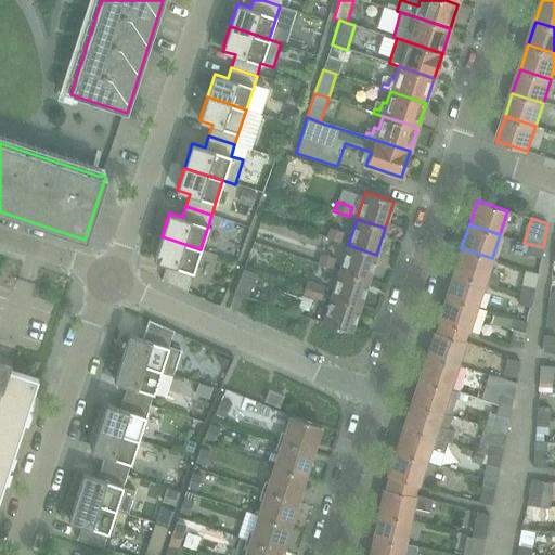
[(330,228),(326,237),(340,243),(344,233),(330,228)]
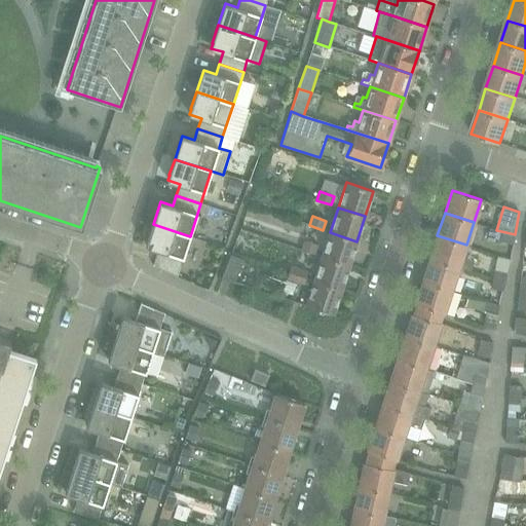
[(190,236),(153,224),(147,241),(148,241),(146,246),(158,250),(152,265),(177,276),(190,236)]
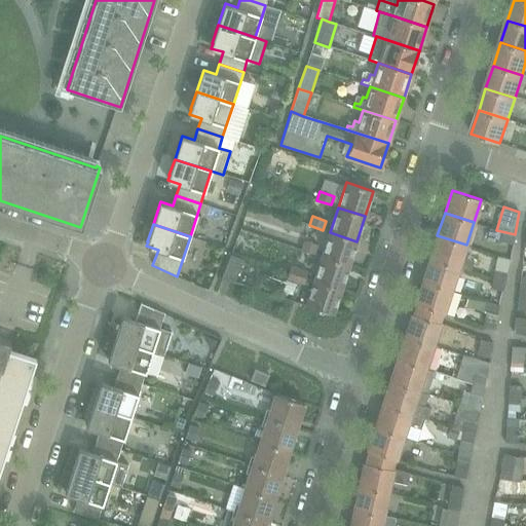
[(515,234),(501,231),(499,241),(513,245),(515,234)]
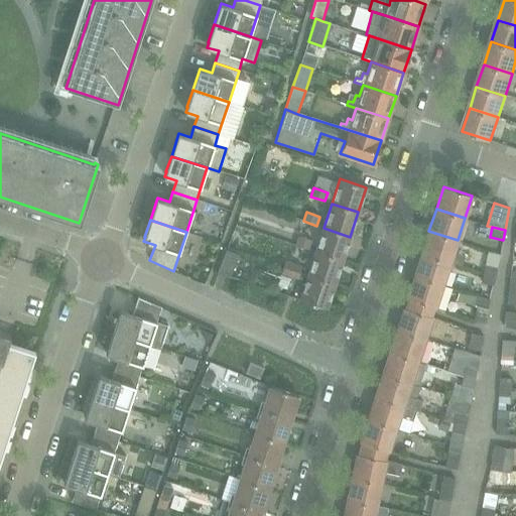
[(350,237),(324,228),(315,251),(343,260),(350,237)]
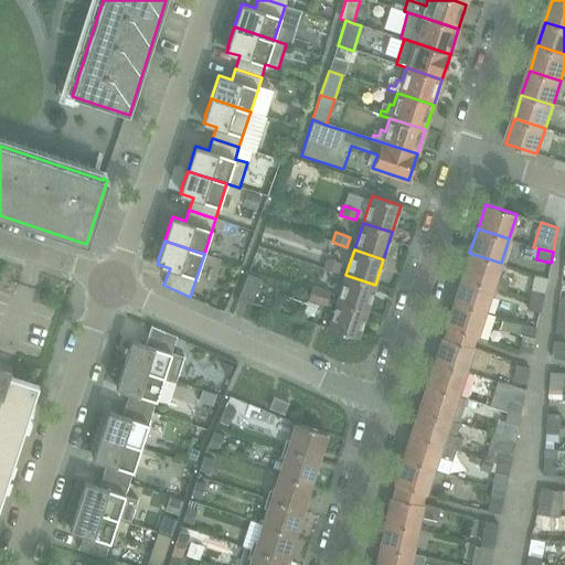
[(501,263),(469,253),(461,278),(493,288),(504,292),(509,281),(497,276),(501,263)]
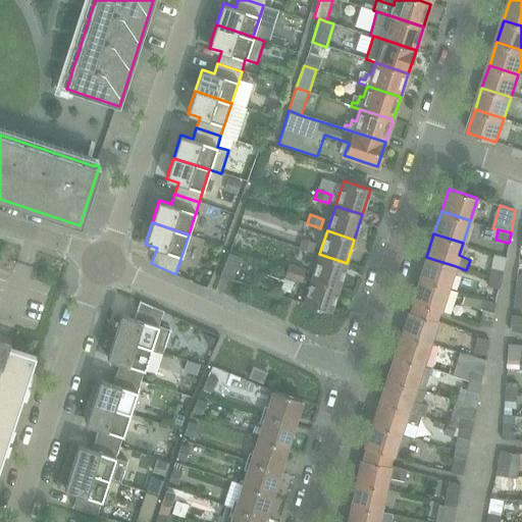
[(302,239),(299,248),(312,253),(315,244),(302,239)]
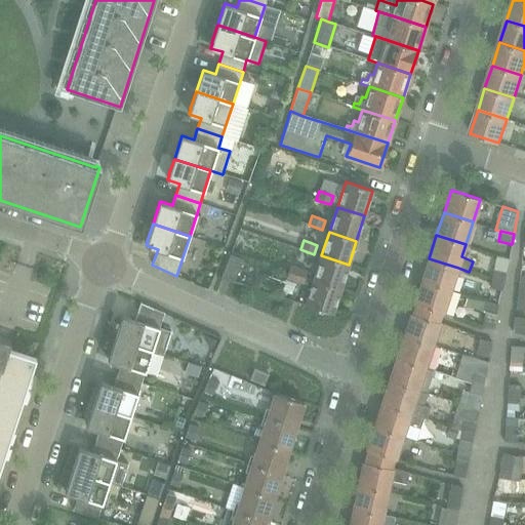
[(243,259),(231,254),(221,278),(234,283),(243,259)]
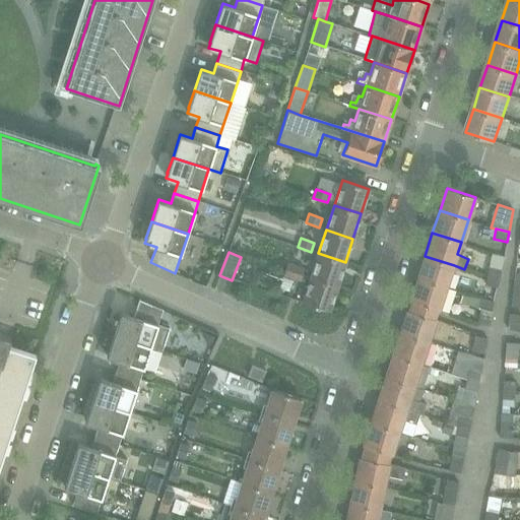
[(345,262),(318,253),(310,277),(337,286),(345,262)]
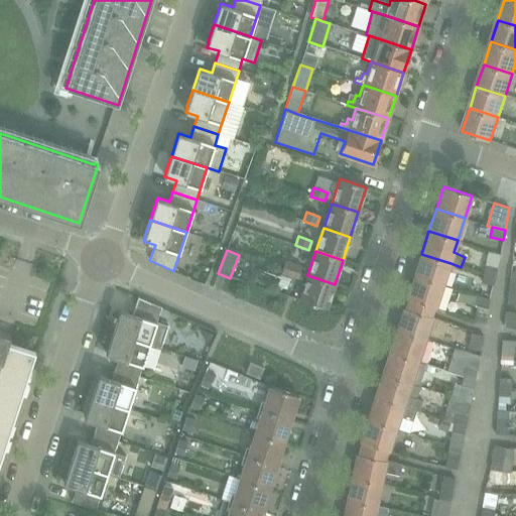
[(489,253),(484,273),(496,276),(500,256),(489,253)]
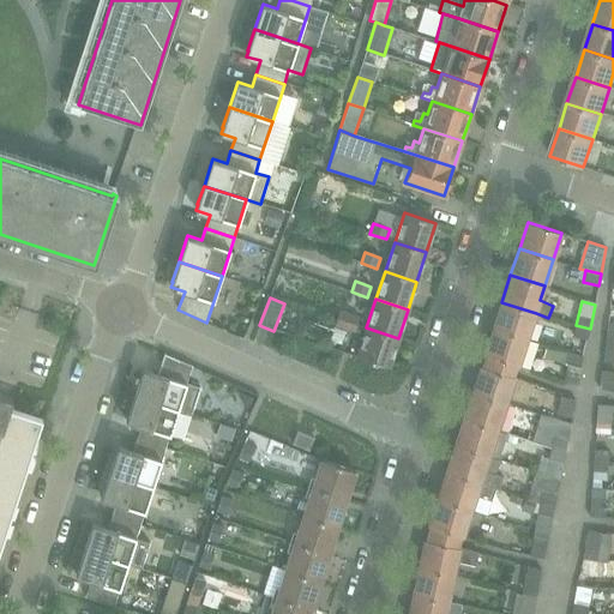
[(536,313),(501,302),(493,329),(527,339),(536,313)]
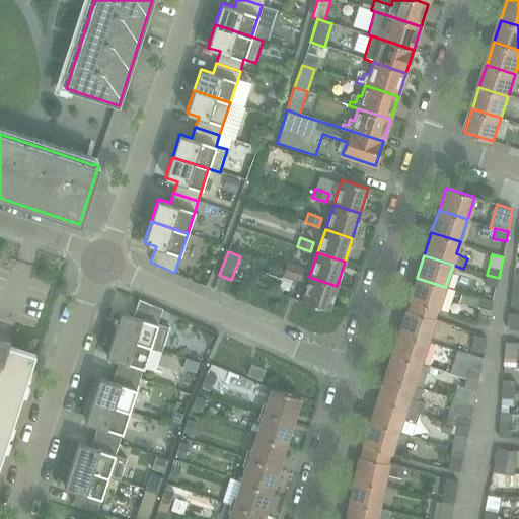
[(287,263),(285,269),(301,275),(303,269),(287,263)]
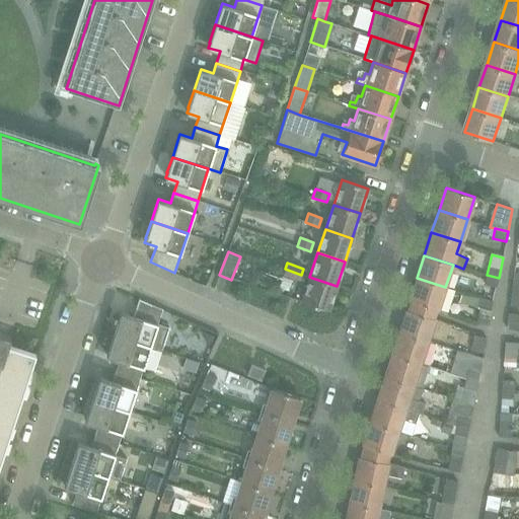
[(301,275),(285,269),(283,276),(299,281),(301,275)]
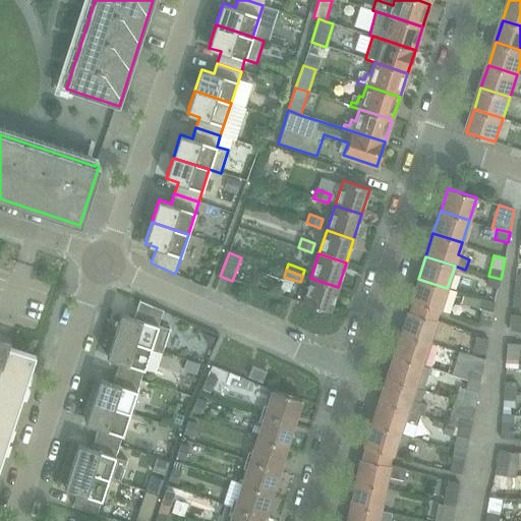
[(501,279),(488,276),(485,286),(487,286),(484,300),(495,302),(498,288),(499,288),(501,279)]
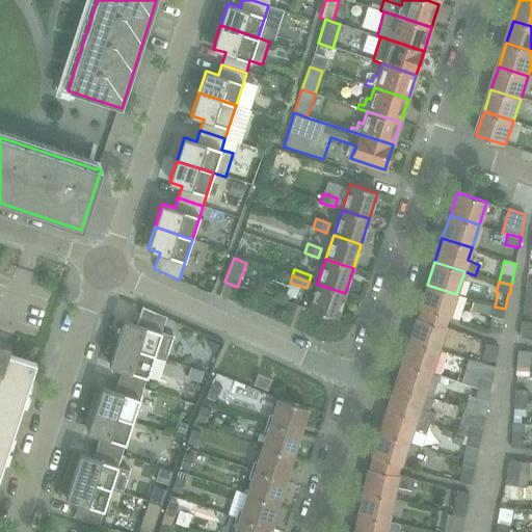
[(345,293),(317,284),(310,309),(337,318),(345,293)]
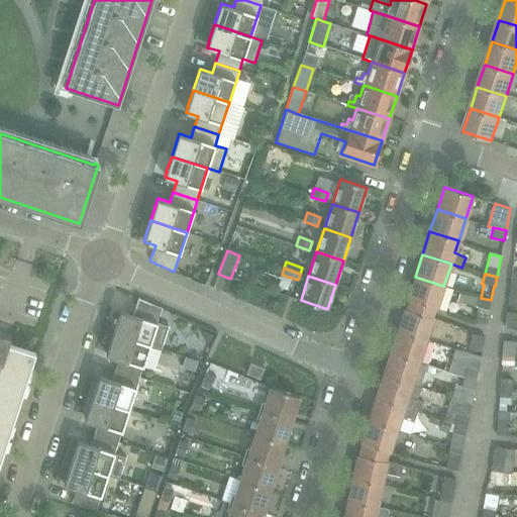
[(443,286),(415,277),(408,299),(409,300),(422,304),(419,313),(431,317),(434,308),(436,309),(443,286)]
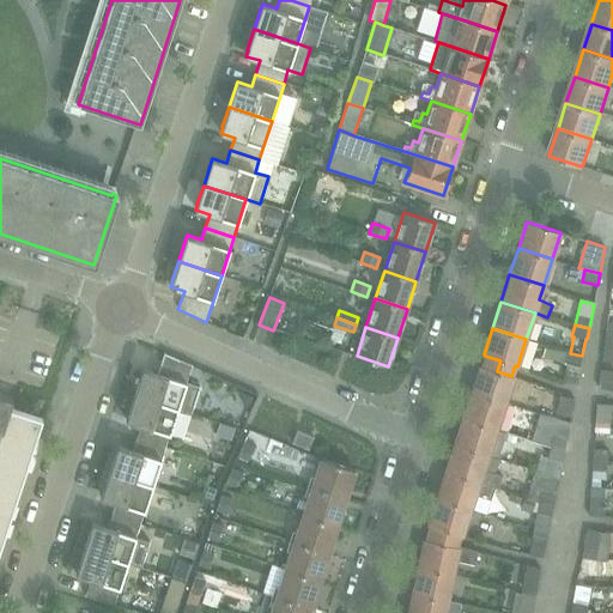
[(612,333),(605,332),(601,359),(612,360),(612,333)]
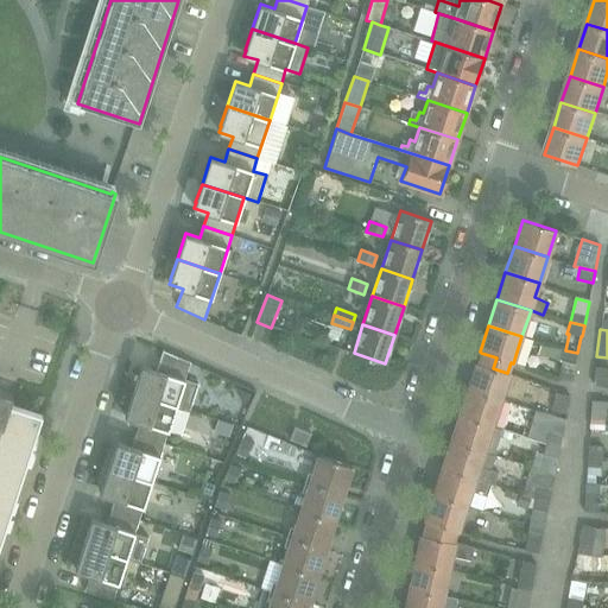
[(557,361),(562,361),(558,379),(572,381),(576,363),(575,363),(577,353),(565,350),(561,349),(557,361)]
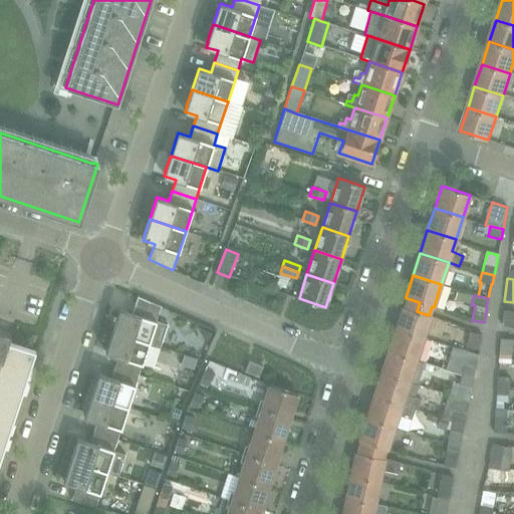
[(138,296),(132,313),(120,309),(118,314),(112,331),(149,343),(160,347),(168,324),(156,321),(161,306),(138,296)]
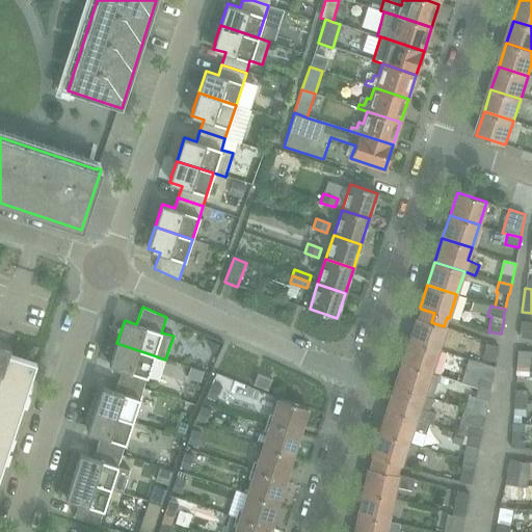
[(417,317),(408,340),(439,350),(446,327),(444,326),(431,322),(434,313),(421,309),(418,318),(417,317)]
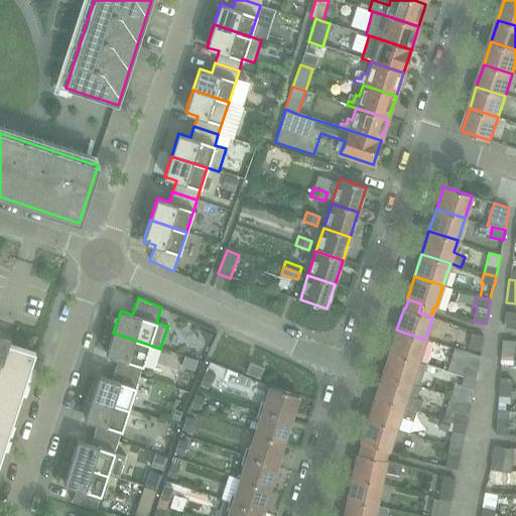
[(515,326),(515,303),(506,302),(503,328),(515,329),(515,326)]
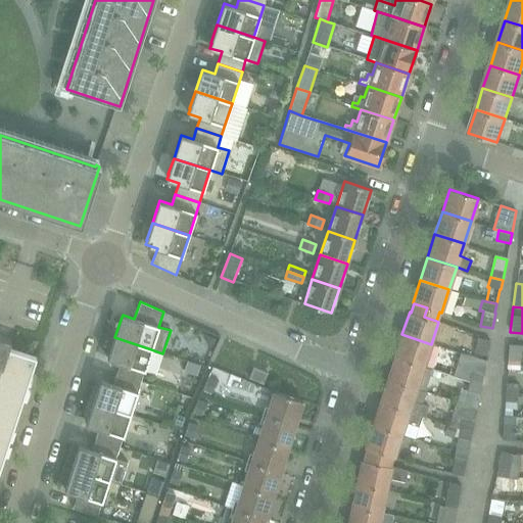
[(431,344),(401,334),(394,357),(424,366),(431,344)]
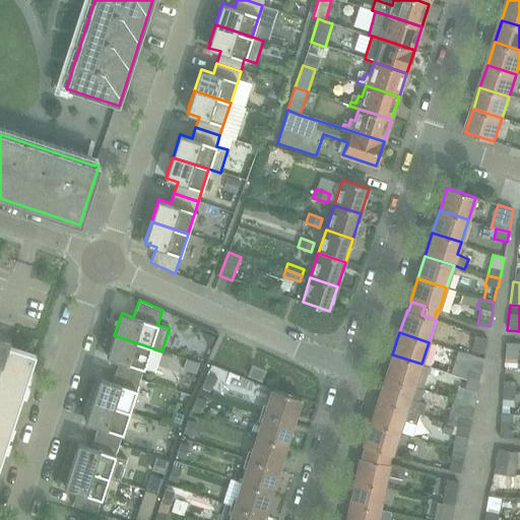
[(0,460),(35,354),(7,345),(10,337),(0,333),(0,460)]
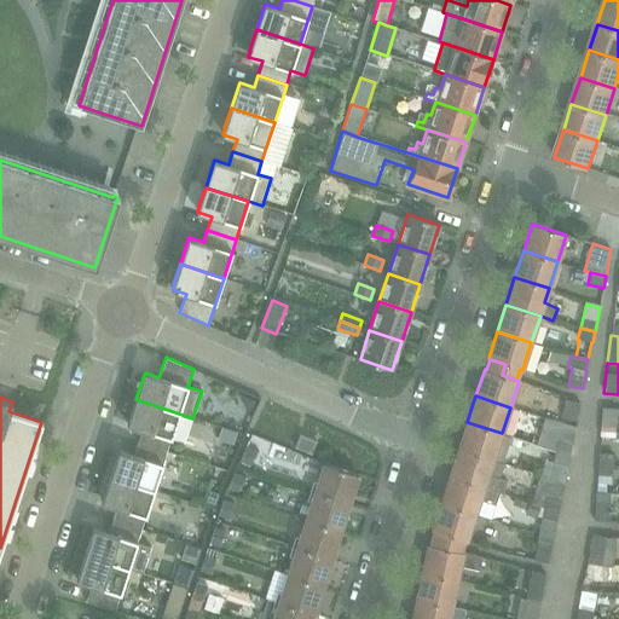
[(179,414),(136,399),(127,424),(142,429),(138,443),(167,452),(179,414)]
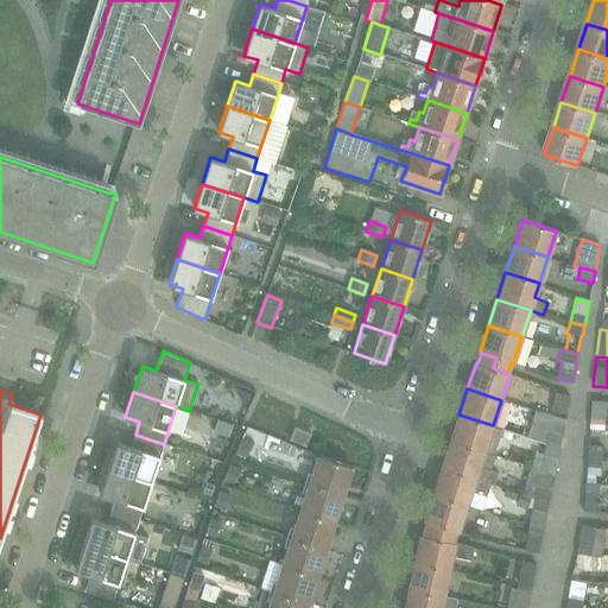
[(552,411),(567,413),(570,397),(556,394),(552,411)]
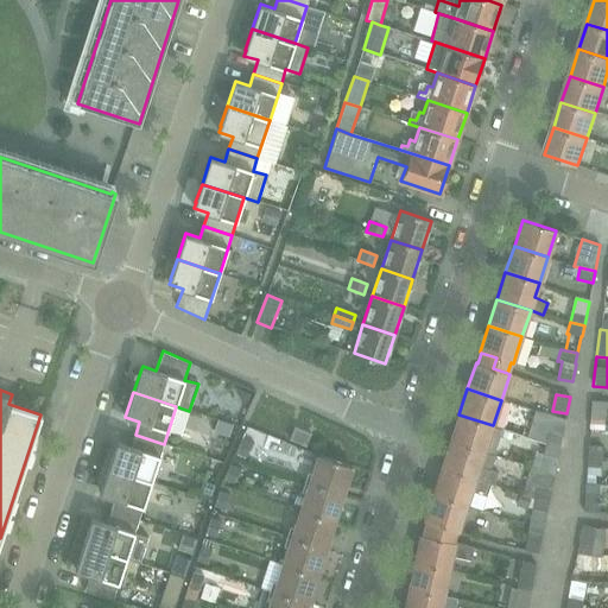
[(590,419),(605,420),(606,403),(591,401),(590,419)]
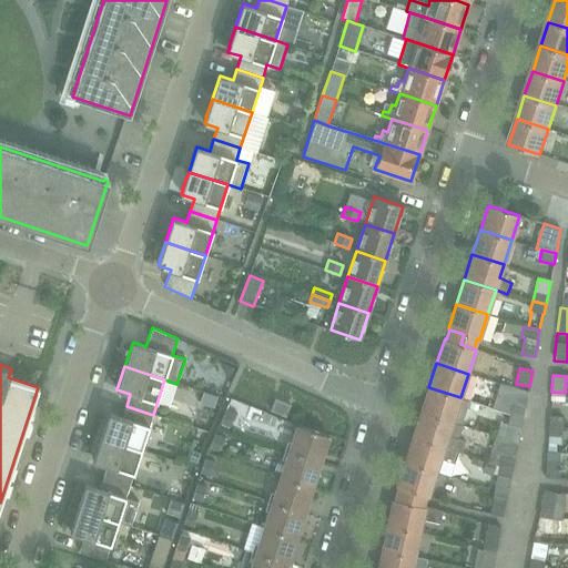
[(493,409),(509,415),(523,419),(528,393),(500,384),(493,409)]
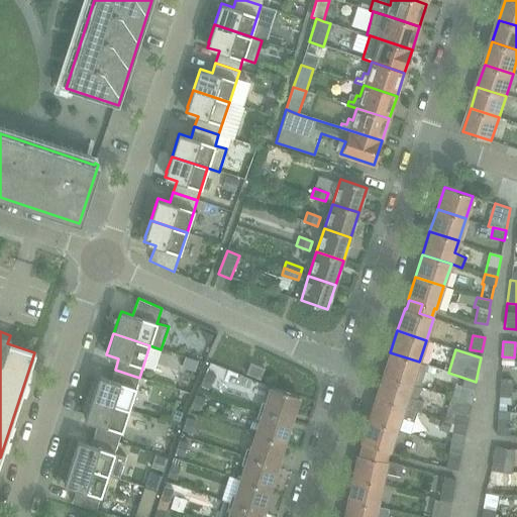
[(419,362),(390,352),(383,375),(420,387),(427,365),(419,362)]
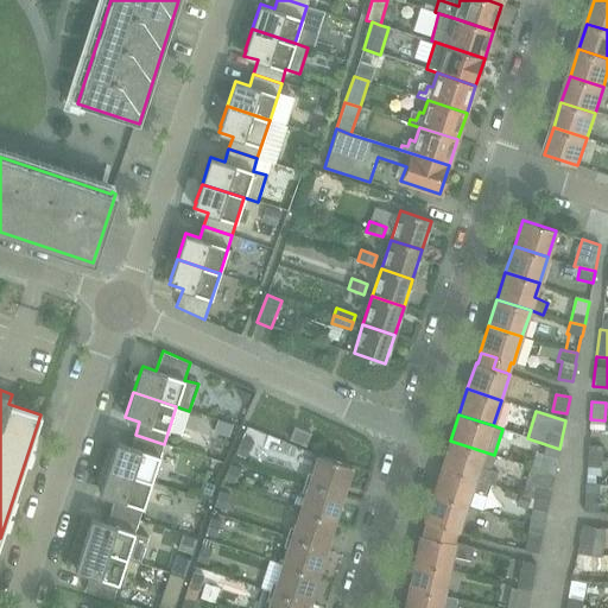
[(304,447),(309,434),(292,428),(287,441),(304,447)]
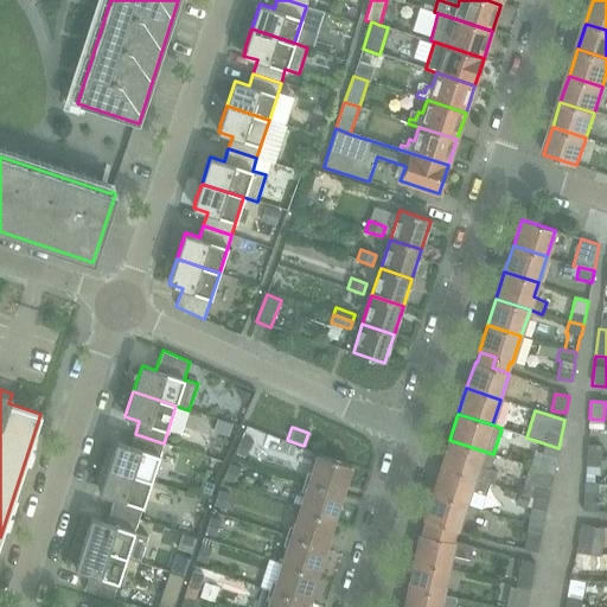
[(164,443),(135,434),(131,446),(117,442),(115,447),(108,467),(151,481),(164,443)]
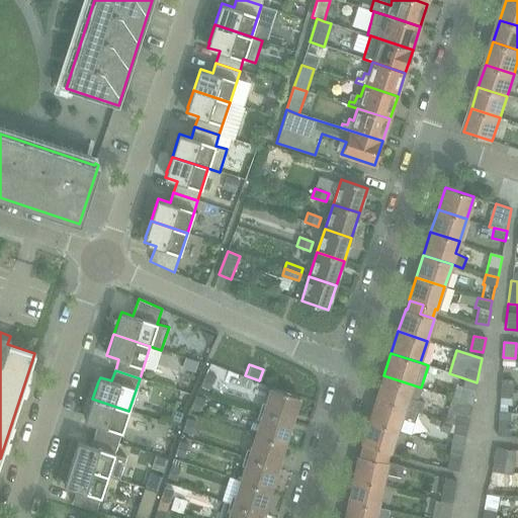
[(214,377),(205,373),(200,385),(209,390),(214,377)]
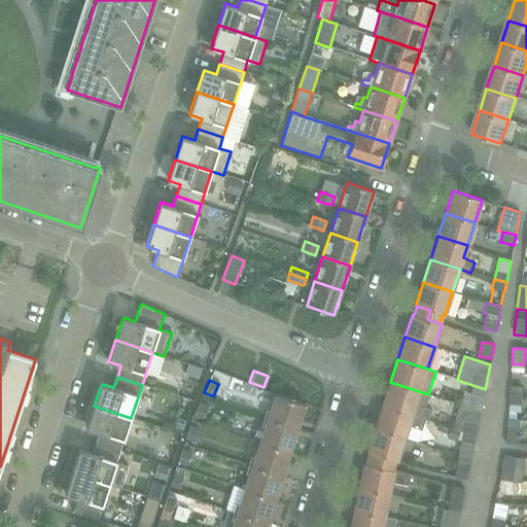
[(429,395),(428,394),(390,382),(383,406),(425,419),(425,420),(428,421),(431,410),(425,408),(429,395)]
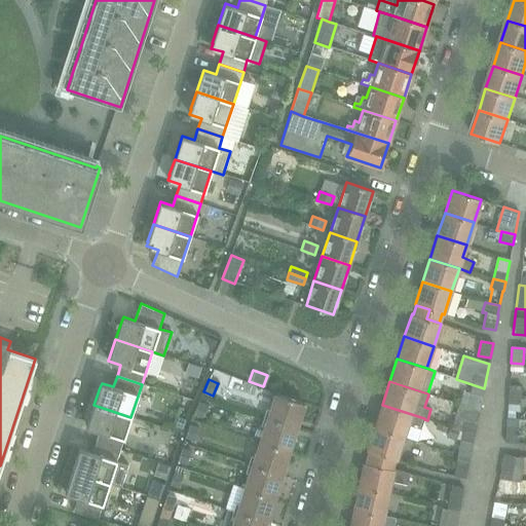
[(484,388),(472,384),(470,393),(463,391),(459,404),(480,411),(484,388)]
